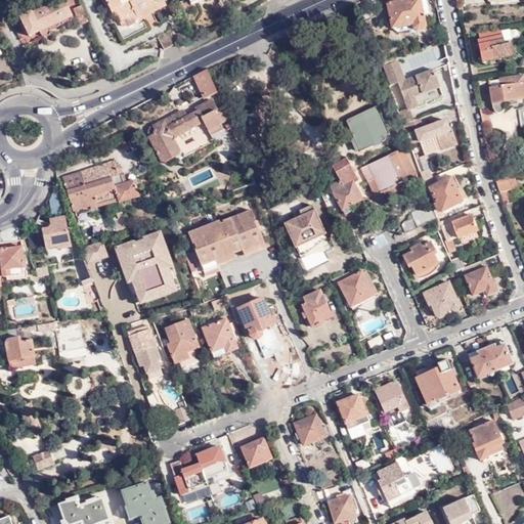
[(105,0),(113,16),(131,8),(135,19),(166,7),(163,0),(105,0)]
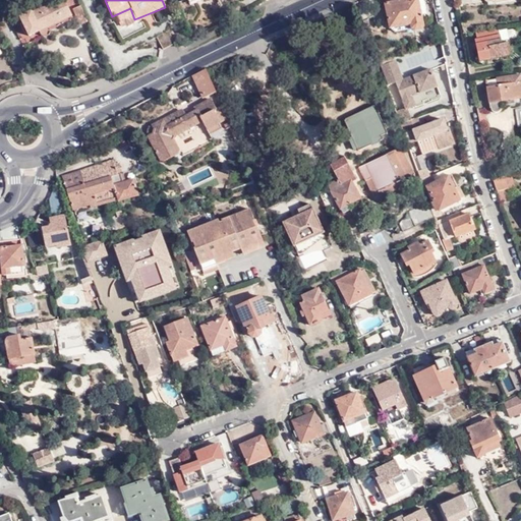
[(384,0),(383,0),(392,29),(394,27),(396,27),(387,0),(384,0)]
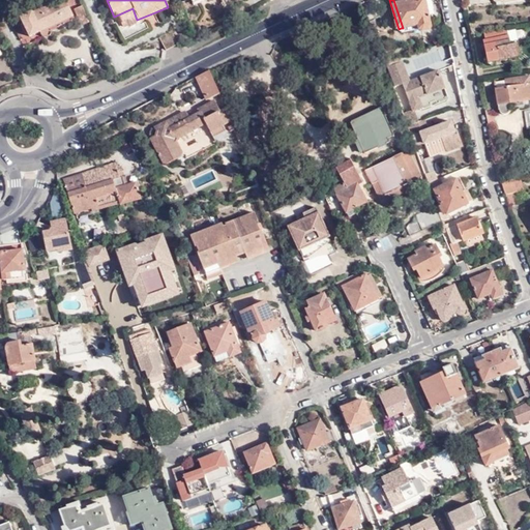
[(393,0),(403,28),(419,23),(420,27),(421,29),(424,30),(432,28),(433,24),(436,23),(433,10),(438,9),(435,0),(393,0)]
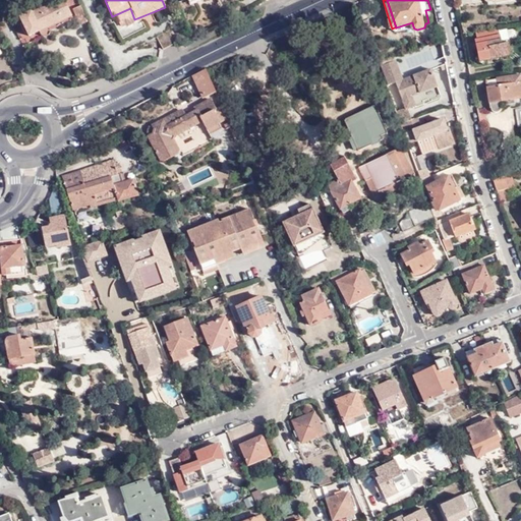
[(39,30),(48,25),(72,14),(67,1),(58,5),(56,1),(34,11),(33,9),(20,15),(23,21),(20,23),(24,32),(27,31),(30,35),(39,30)]
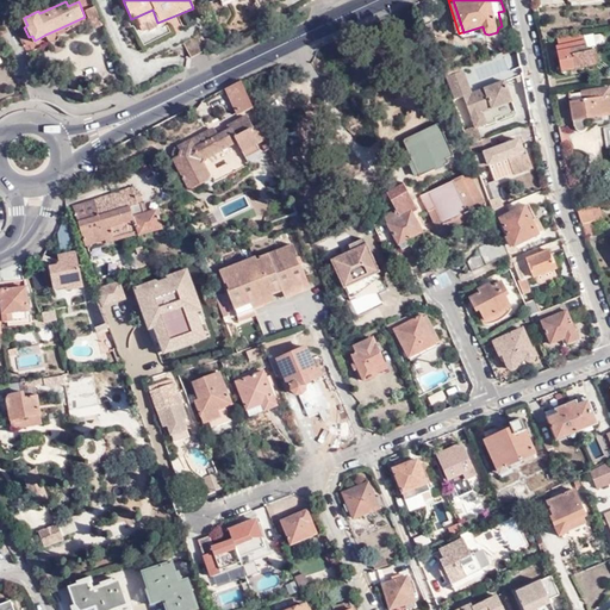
[(94,27),(103,24),(94,6),(87,8),(94,27)]
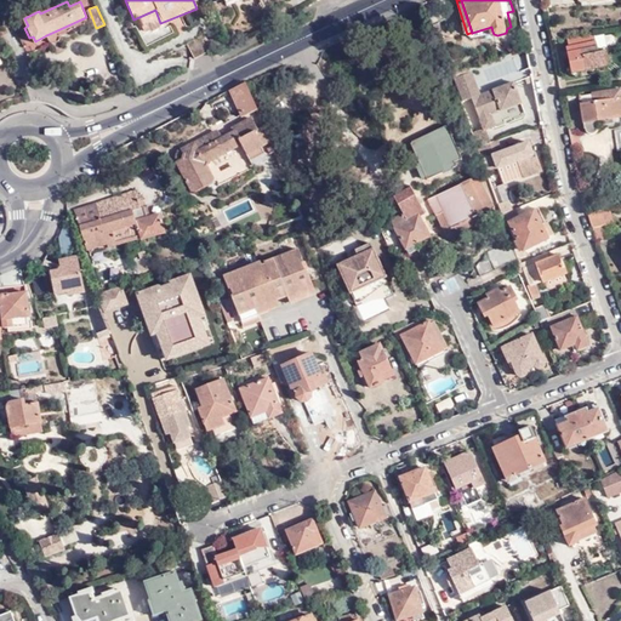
[(472,33),(469,33),(469,34),(472,36),(474,36),(493,32),(491,27),(472,33)]
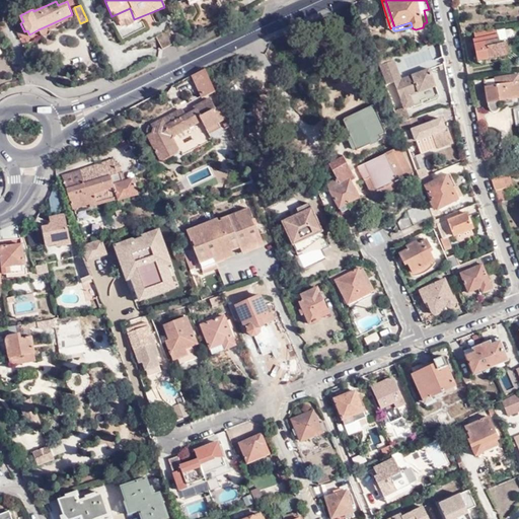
[(48,25),(39,29),(41,33),(43,33),(45,33),(47,33),(48,32),(49,31),(50,30),(50,29),(48,25)]
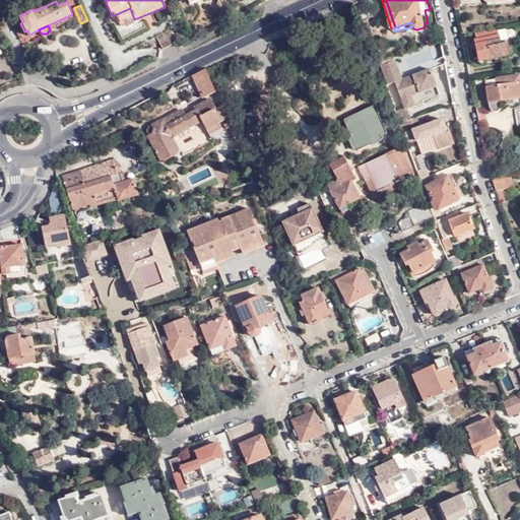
[(499,28),(476,33),(478,43),(475,43),(478,59),(475,65),(482,69),(486,64),(512,60),(510,47),(503,49),(499,28)]
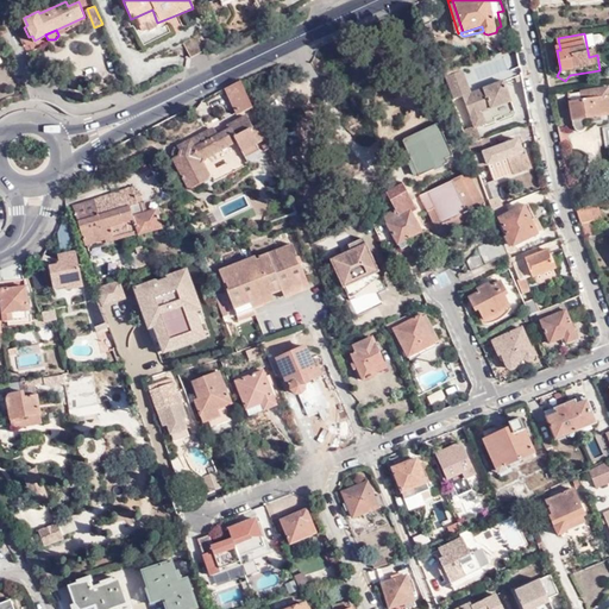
[(198,35),(184,41),(192,57),(205,51),(198,35)]
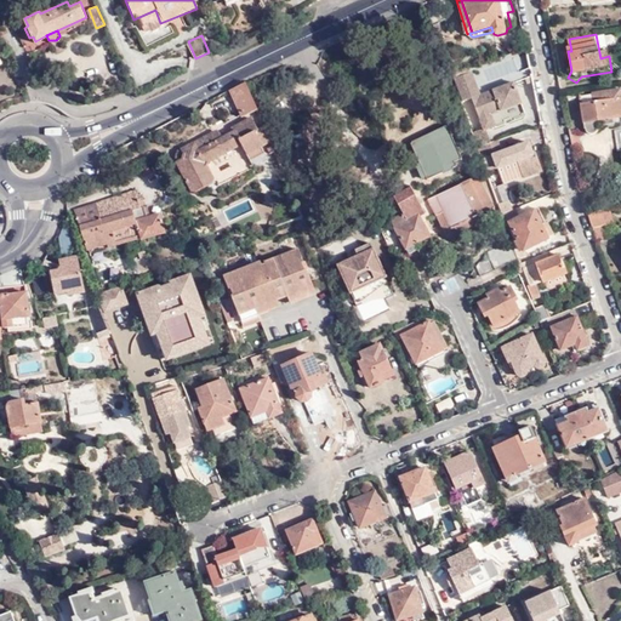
[(462,103),(471,101),(480,97),(474,81),(469,83),(466,74),(469,73),(467,68),(453,73),(462,103)]
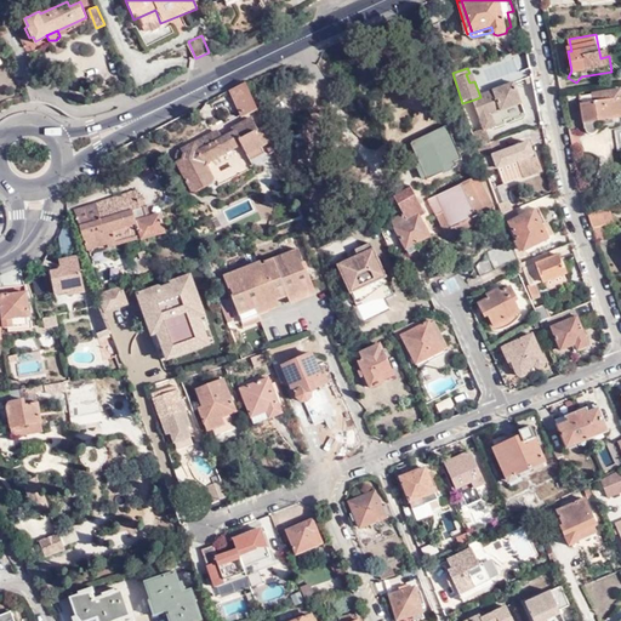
[(257,110),(245,84),(229,91),(241,118),(257,110)]
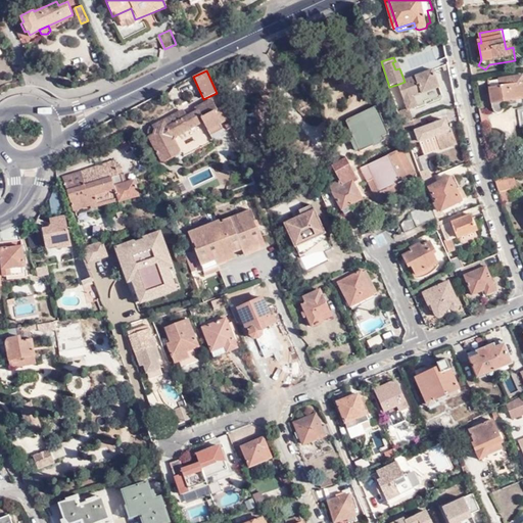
[(415,78),(416,82),(421,96),(438,90),(432,72),(415,78)]
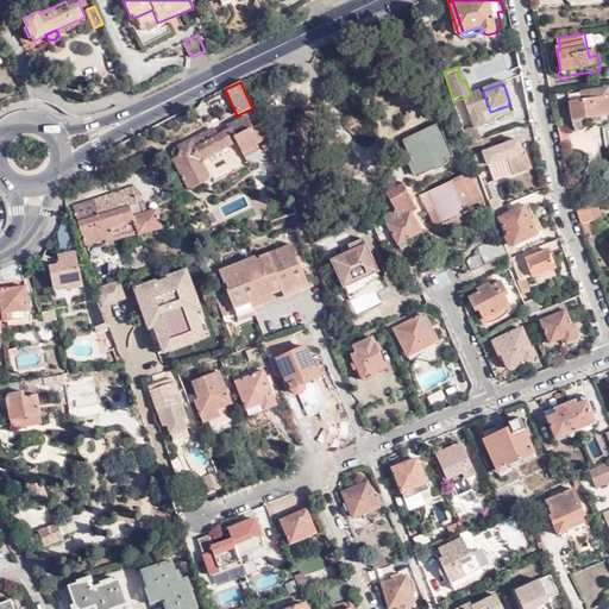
[(608,93),(608,88),(579,92),(581,101),(567,102),(571,127),(572,129),(572,131),(575,132),(577,132),(578,132),(581,132),(582,131),(583,129),(584,126),(598,124),(597,118),(608,115),(608,93)]
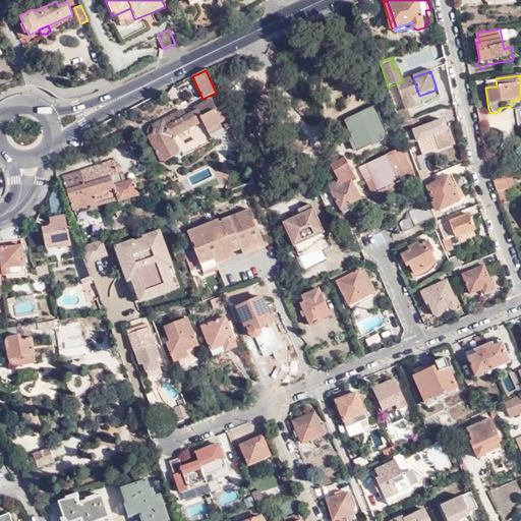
[(403,81),(395,84),(402,103),(403,103),(405,108),(405,110),(407,110),(417,106),(414,99),(419,96),(414,81),(407,84),(406,80),(403,81)]
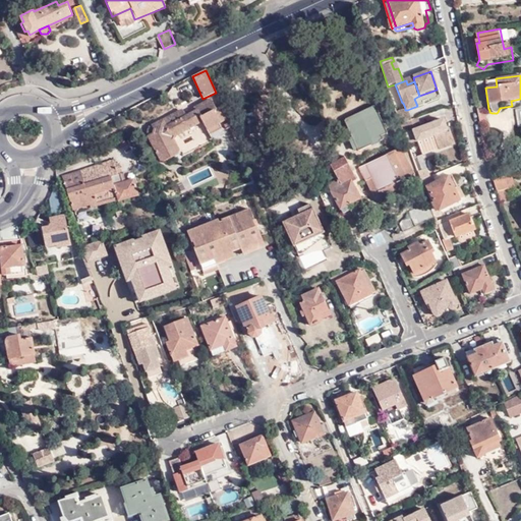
[(216,110),(211,101),(193,109),(194,112),(184,117),(182,113),(180,112),(149,129),(148,134),(159,160),(163,161),(177,155),(177,150),(173,139),(200,126),(206,133),(220,124),(213,112),(216,110)]
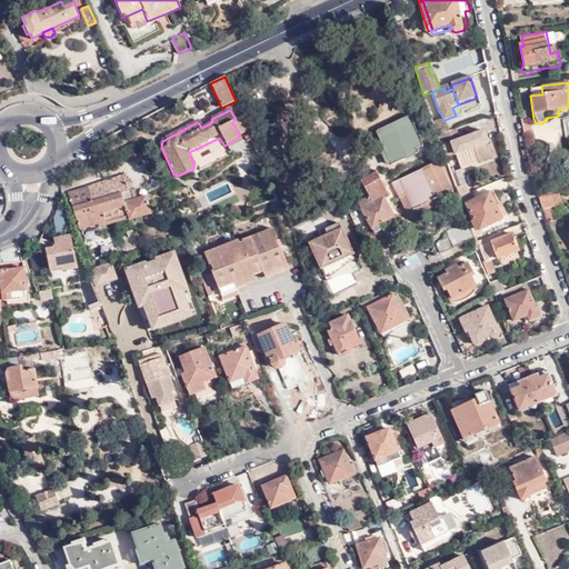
[(385,150),(381,151),(387,167),(406,158),(407,159),(419,153),(417,148),(423,145),(411,116),(377,130),(385,150)]
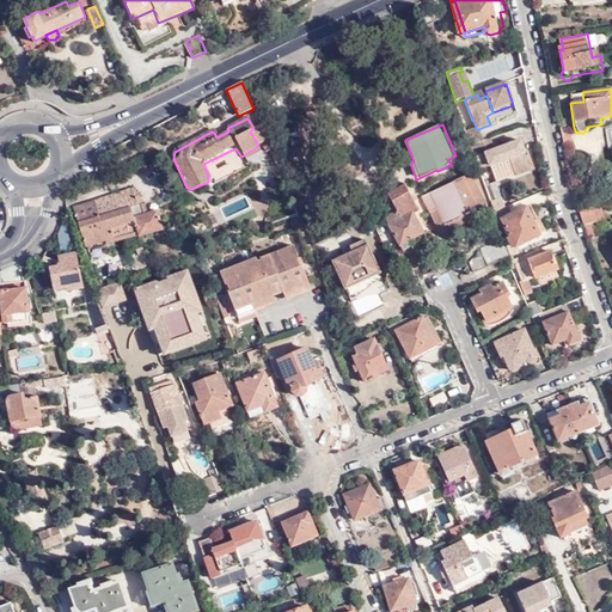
[(476,127),(463,132),(466,139),(479,134),(478,129),(476,129),(476,127)]
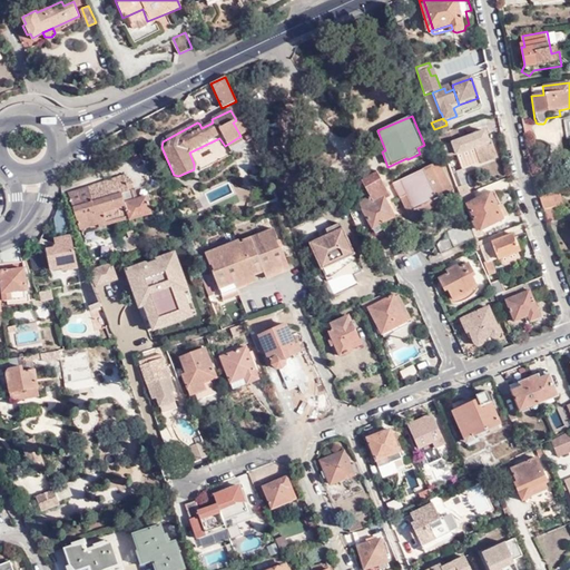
[(446,125),(434,129),(436,138),(445,135),(450,134),(446,125)]
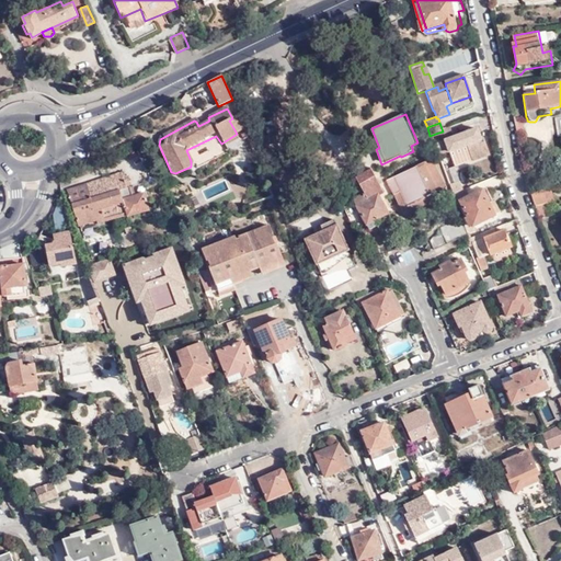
[(448,129),(443,132),(438,133),(443,142),(446,153),(466,147),(470,145),(474,160),(489,155),(482,138),(479,139),(476,129),(451,138),(448,129)]
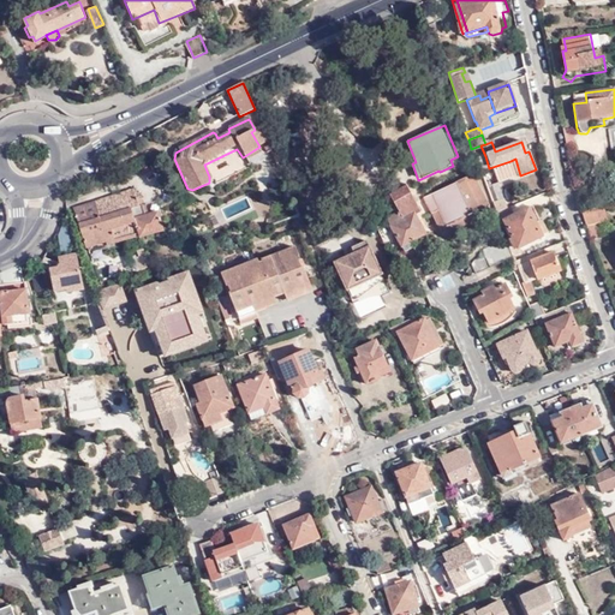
[(479,171),(479,172),(482,177),(484,174),(482,167),(484,166),(481,157),(485,156),(481,145),(471,149),(475,160),(479,171)]
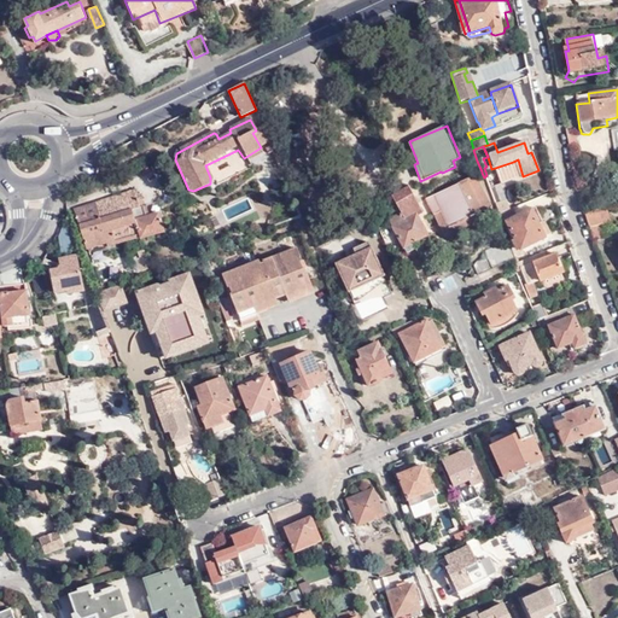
[(513,162),(519,178),(523,176),(518,159),(513,162)]
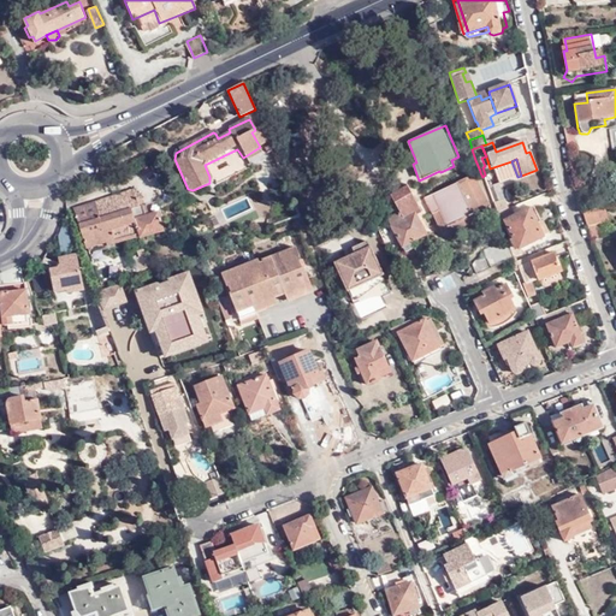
[(445,226),(479,211),(487,206),(474,179),(478,178),(477,176),(465,181),(466,182),(425,200),(431,212),(437,209),(445,226)]
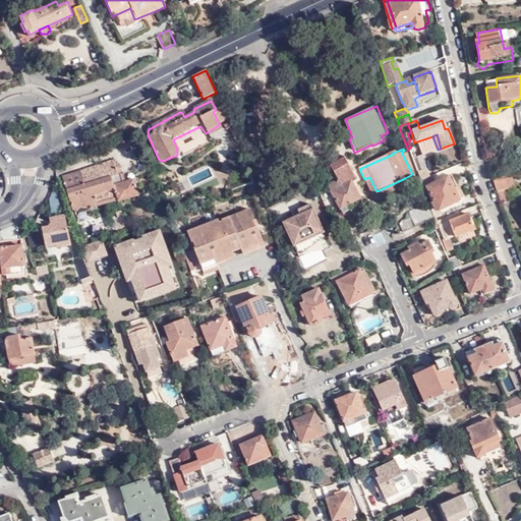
[(331,165),(337,177),(344,174),(342,169),(349,166),(345,158),(331,165)]
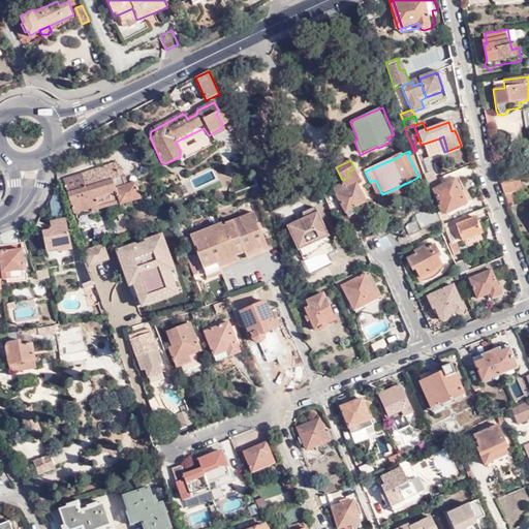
[(119,178),(114,163),(64,180),(70,198),(75,214),(76,214),(92,208),(93,211),(121,203),(122,206),(142,199),(137,183),(124,187),(121,177),(119,178)]
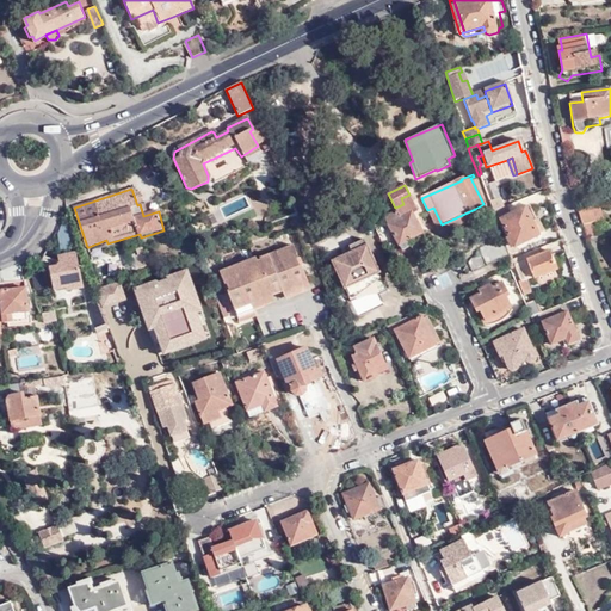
[(412,199),(403,204),(395,208),(397,214),(387,218),(388,224),(387,226),(396,245),(421,232),(413,214),(418,211),(412,199)]
